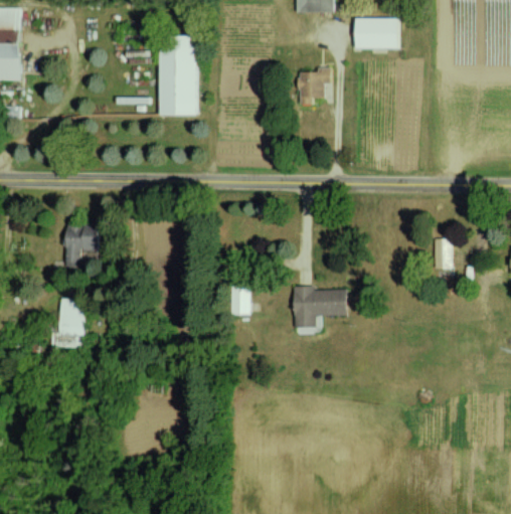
[(0,80),(22,80),(22,8),(0,7),(0,80)]
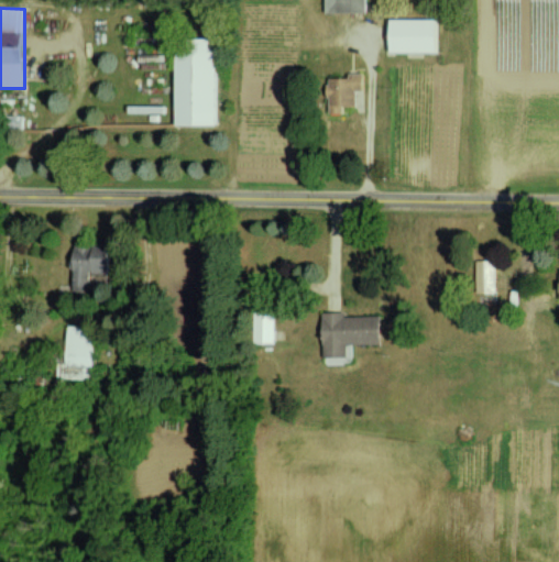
[(438,21),(392,20),(392,53),(438,54),(438,21)]
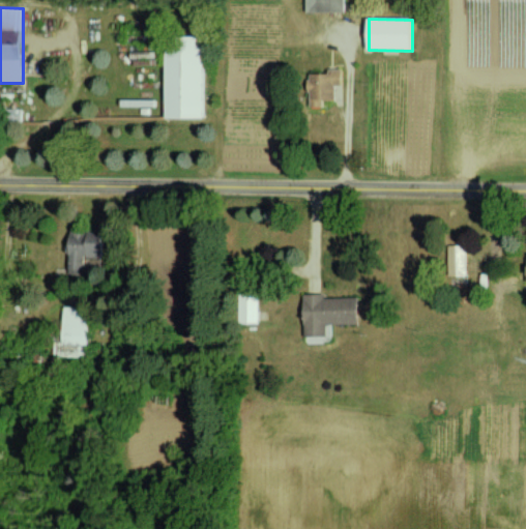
[(203,118),(203,45),(165,43),(165,118),(203,118)]
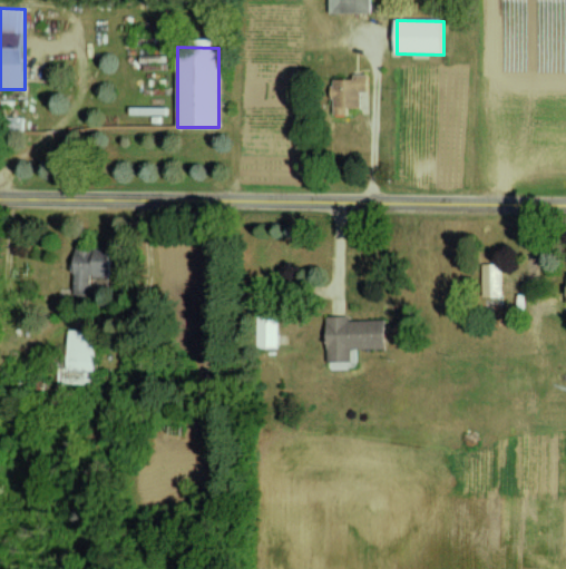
[(332,80),(333,117),(347,117),(347,109),(360,108),(360,92),(369,92),(369,75),(353,76),(353,80),(332,80)]
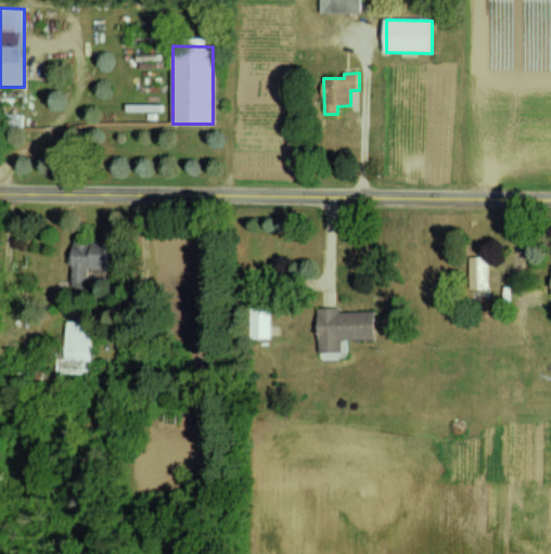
[(71,285),(87,286),(88,270),(106,270),(107,245),(72,245),(71,285)]
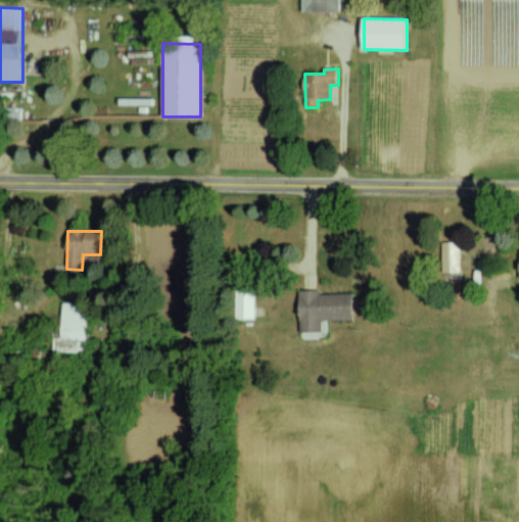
[(440,243),(440,273),(458,273),(458,243),(440,243)]
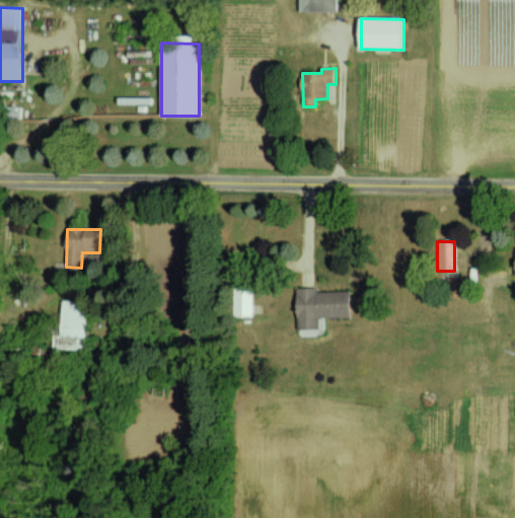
[(319,330),(319,318),(351,318),(350,292),(315,293),(315,288),(296,289),(297,330),(319,330)]
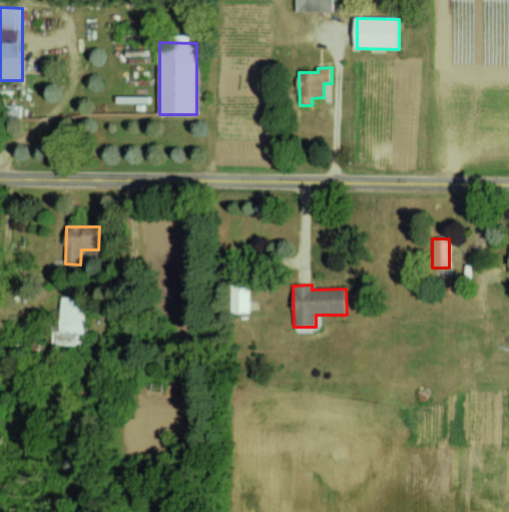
[(247,314),(247,288),(232,287),(231,314),(247,314)]
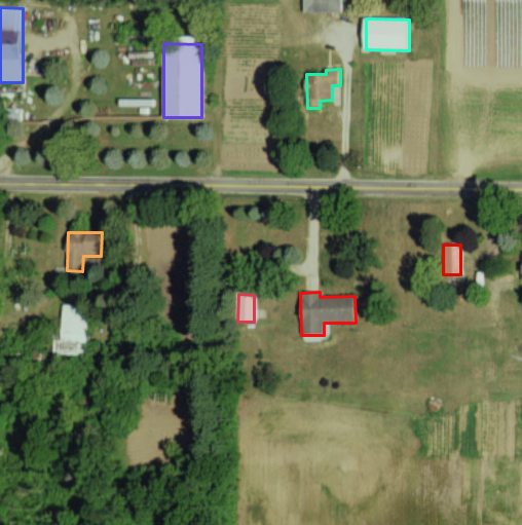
[(83,354),(84,306),(61,306),(60,341),(50,340),(49,353),(83,354)]
